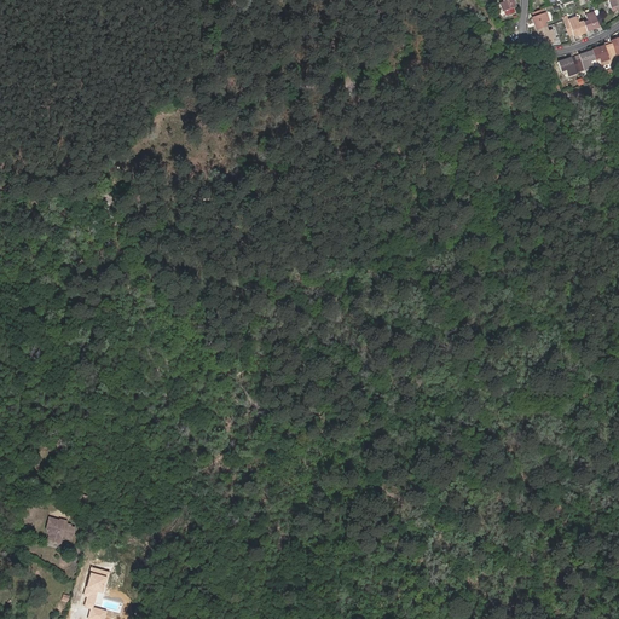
[(501,0),(503,3),(499,4),(502,12),(504,11),(505,16),(515,12),(513,9),(515,7),(512,0),(501,0)]
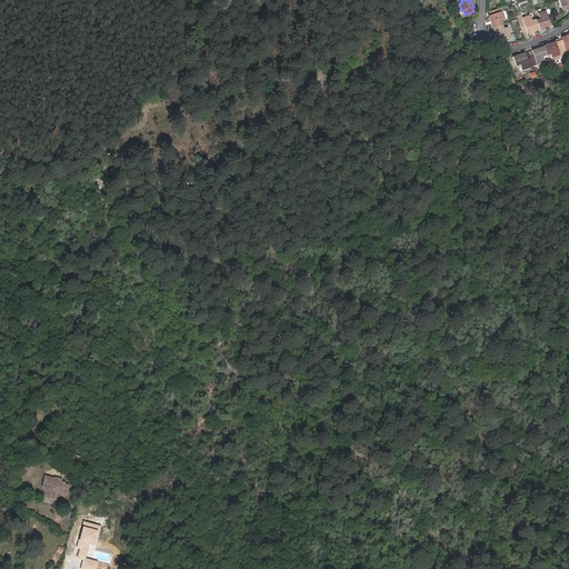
[(568,0),(558,0),(561,8),(562,11),(566,10),(568,9),(568,0)]
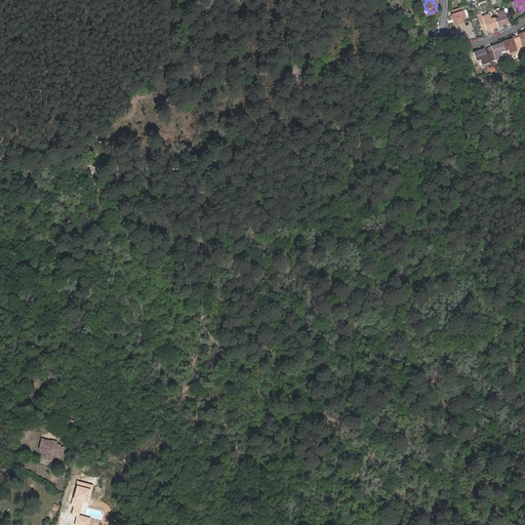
[(461,19),(466,18),(462,11),(460,12),(459,8),(452,11),(453,14),(451,15),(458,37),(460,36),(461,40),(470,37),(469,33),(471,33),(468,26),(465,27),(461,19)]
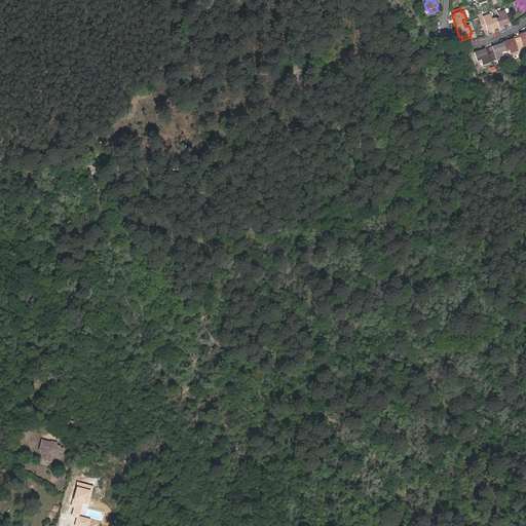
[(490,15),(483,17),(479,19),(481,23),(483,31),(487,30),(487,32),(509,24),(508,20),(511,17),(509,10),(504,11),(504,10),(497,12),(499,17),(491,21),(490,15)]
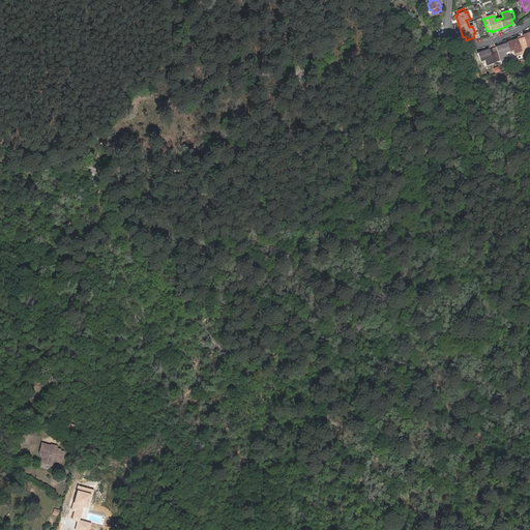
[(480,62),(481,61),(484,60),(487,66),(493,63),(492,58),(498,56),(500,61),(507,59),(505,53),(509,52),(508,51),(512,50),(513,52),(513,54),(521,51),(520,48),(523,47),(527,46),(528,50),(529,49),(529,32),(524,35),(524,38),(521,39),(518,40),(517,39),(495,48),(489,51),(489,50),(478,53),(477,54),(480,62)]
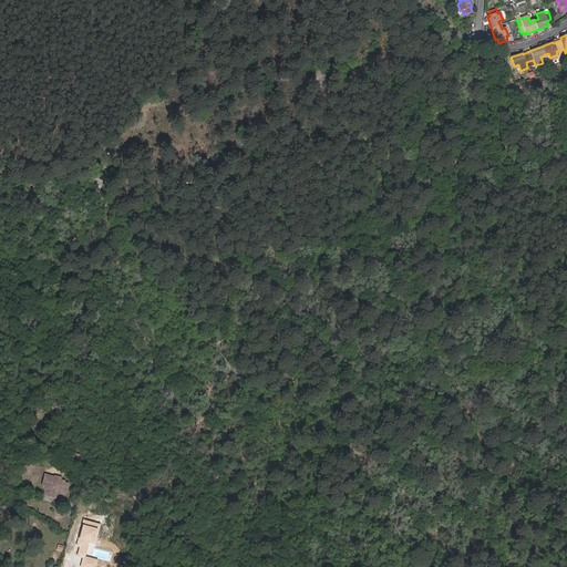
[(80,464),(83,455),(71,452),(69,460),(80,464)]
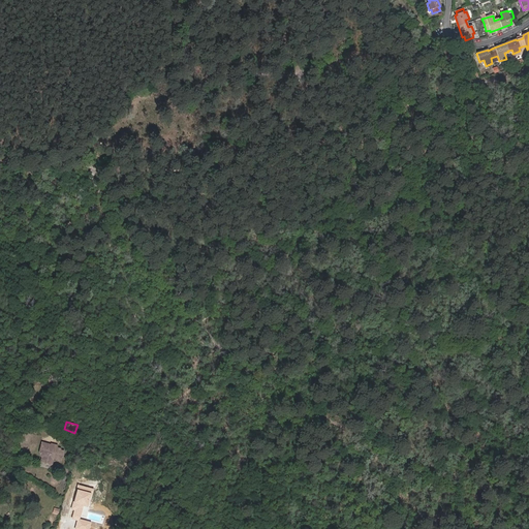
[(52,442),(51,443),(51,444),(48,443),(47,441),(41,440),(39,450),(41,456),(40,460),(52,463),(54,457),(61,459),(62,455),(63,456),(64,449),(60,448),(61,447),(57,446),(58,443),(52,442)]
